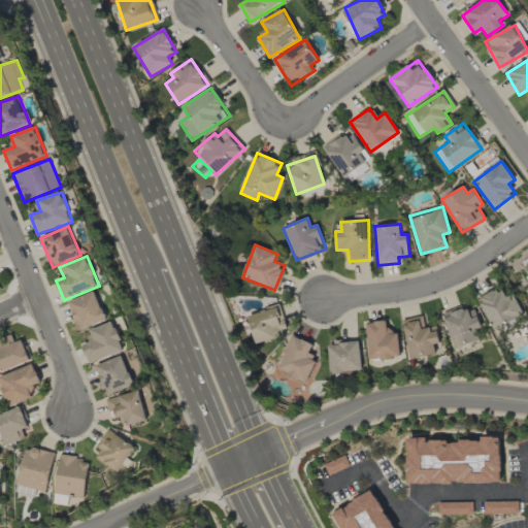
[(515,295),(504,300),(499,289),(479,298),(493,330),(525,316),(515,295)]
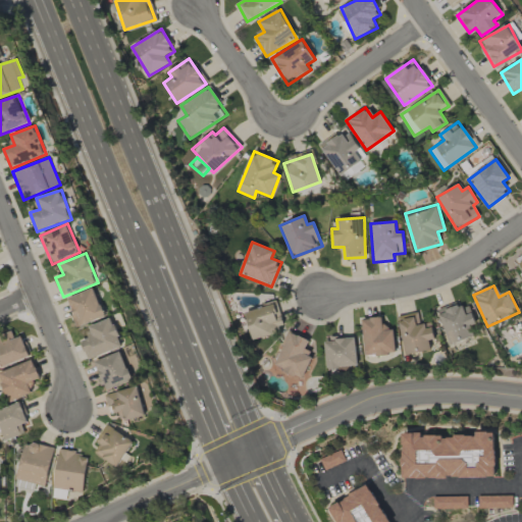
[(80,326),(106,316),(95,288),(68,298),(80,326)]
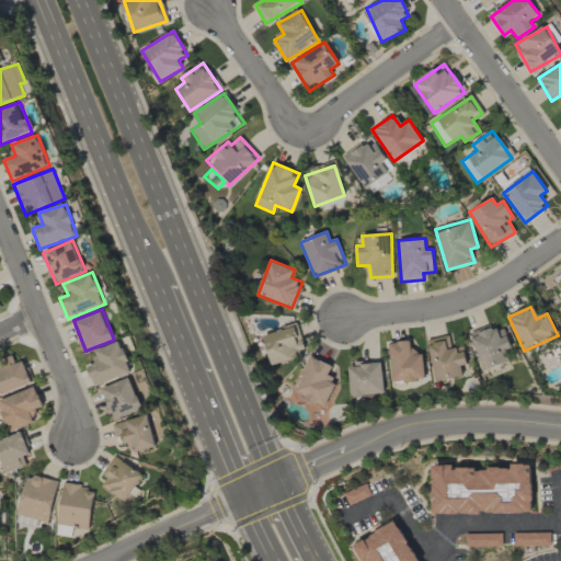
[(262,335),(271,364),(306,354),(298,324),(262,335)]
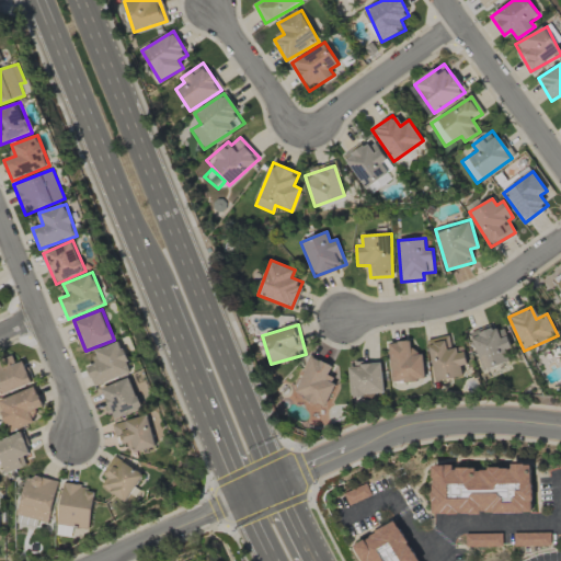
[(483,370),(510,362),(506,351),(512,348),(504,328),(493,331),(492,325),(470,333),(483,370)]
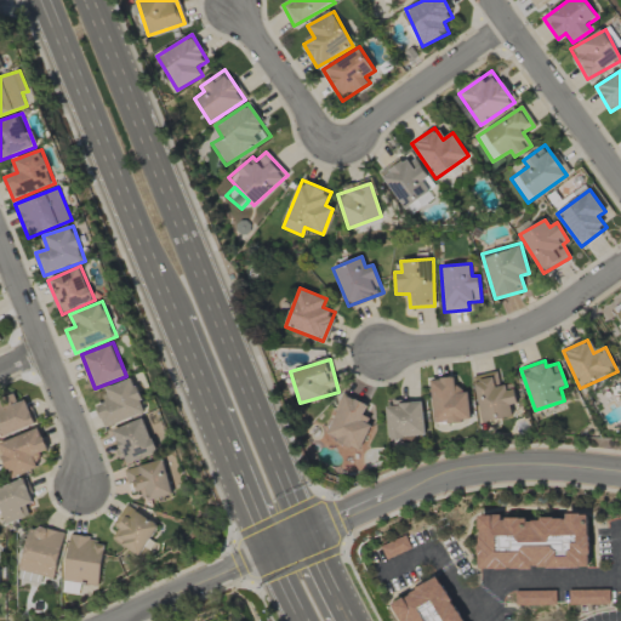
[(472,377),(483,423),(513,416),(510,405),(517,403),(512,383),(501,387),(497,371),(472,377)]
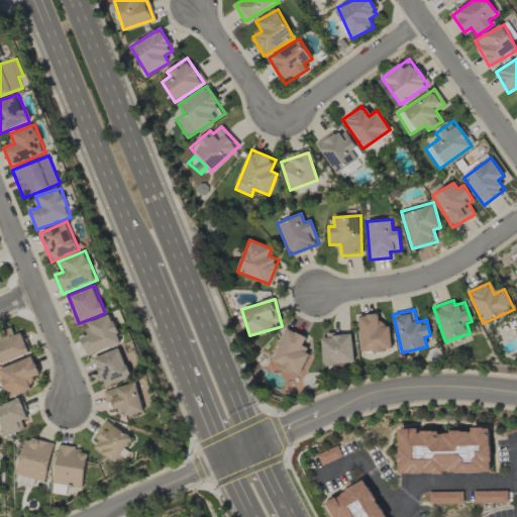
[(357,316),(362,352),(391,349),(388,322),(378,323),(377,314),(357,316)]
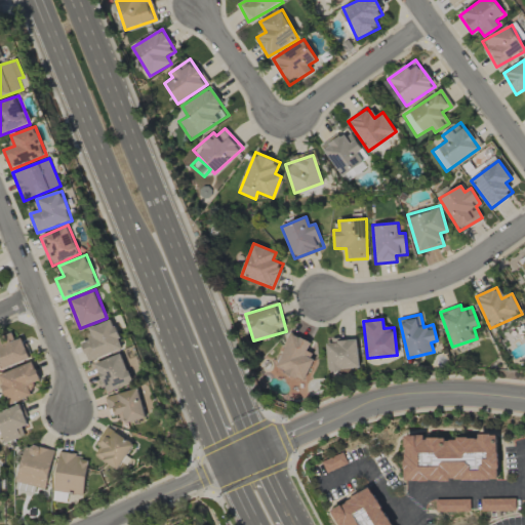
[(82,342),(88,361),(123,350),(114,320),(87,328),(91,339),(82,342)]
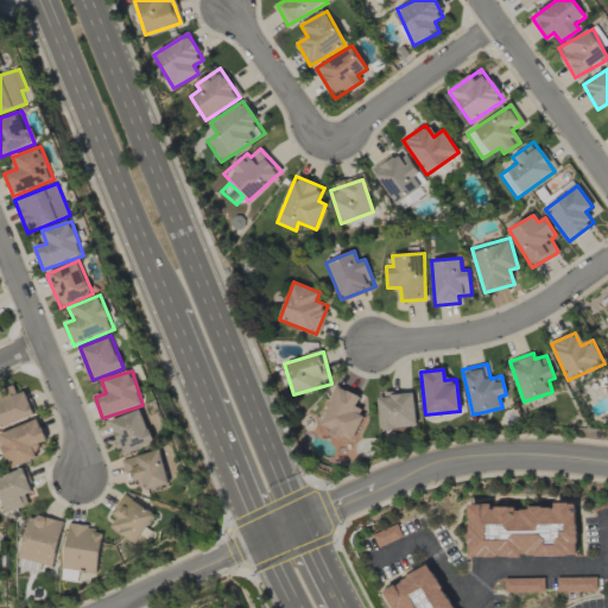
[(25,391),(17,394),(13,386),(0,391),(0,420),(2,428),(35,415),(25,391)]
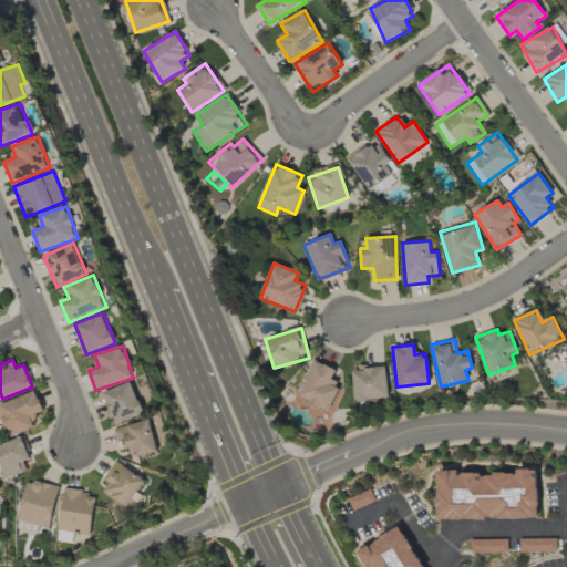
[(328,412),(341,385),(330,381),(336,370),(316,360),(298,397),(328,412)]
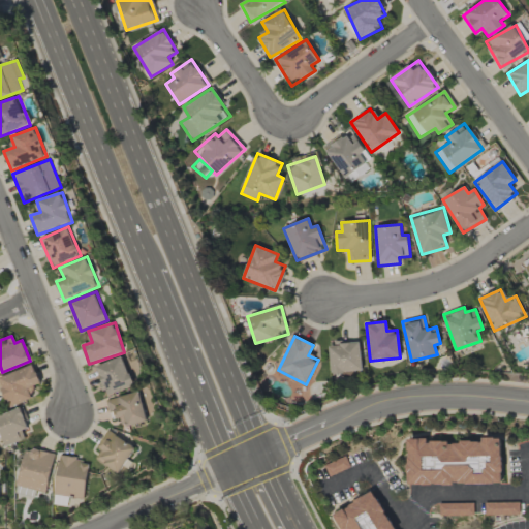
[(362,371),(361,341),(338,343),(338,345),(329,346),(331,373),(362,371)]
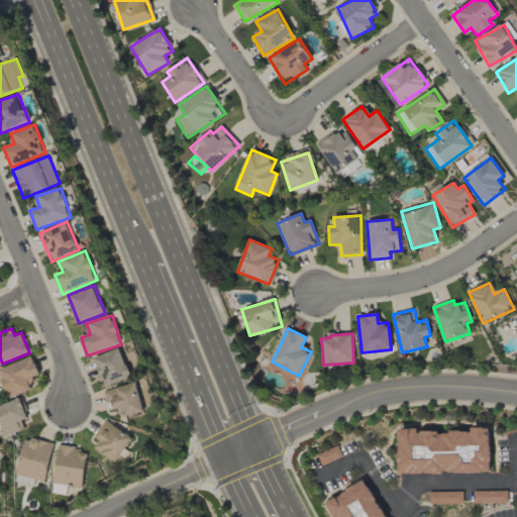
[(106,387),(131,377),(120,347),(94,358),(106,387)]
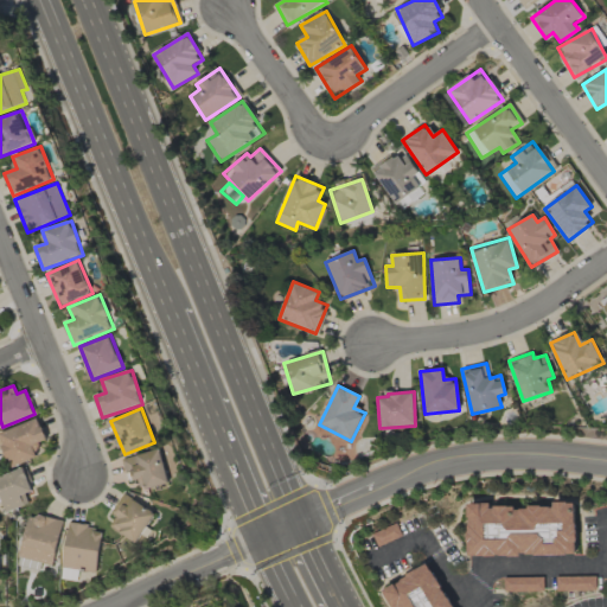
[(39,458),(36,443),(45,441),(39,420),(0,430),(0,438),(8,466),(39,458)]
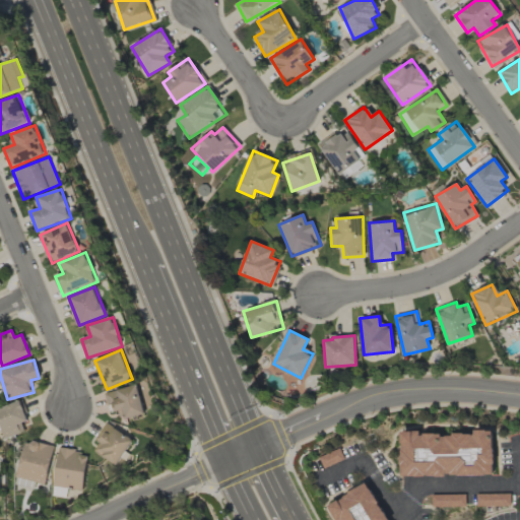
[(105,393),(108,406),(115,404),(119,420),(145,413),(138,385),(105,393)]
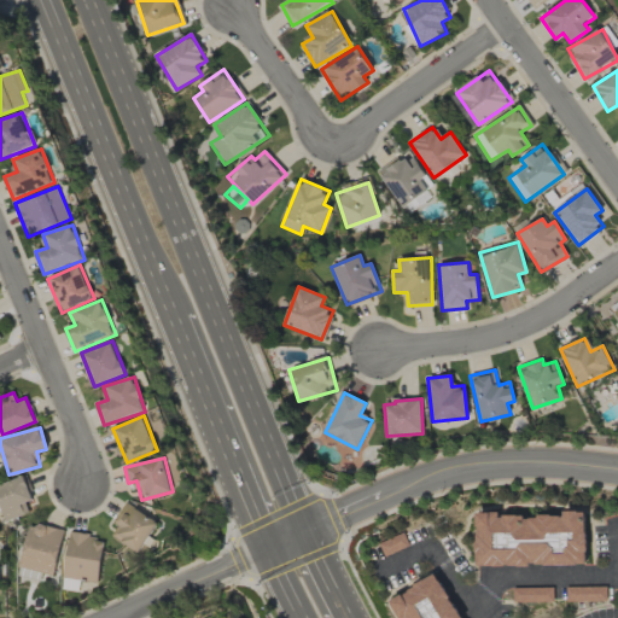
[(33,500),(24,476),(0,484),(0,507),(6,522),(29,513),(25,502),(33,500)]
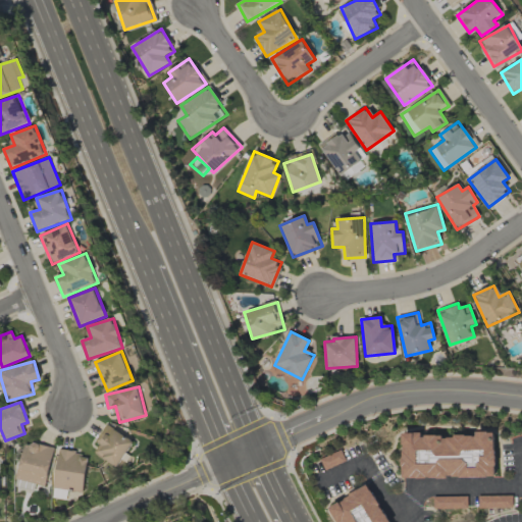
[(116,468),(134,441),(107,424),(95,441),(100,445),(94,452),(116,468)]
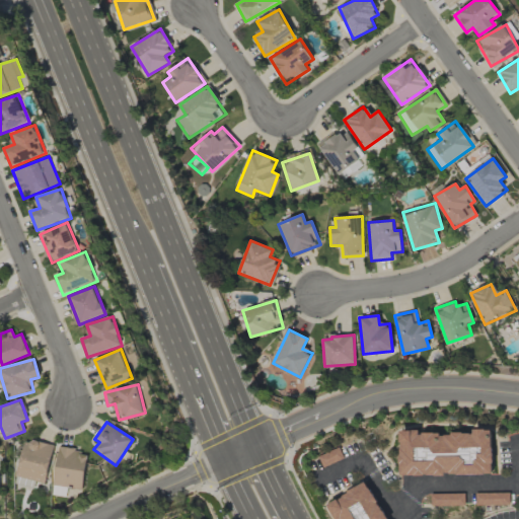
[(400,431),(493,429),(494,473),(401,475),(400,431)]
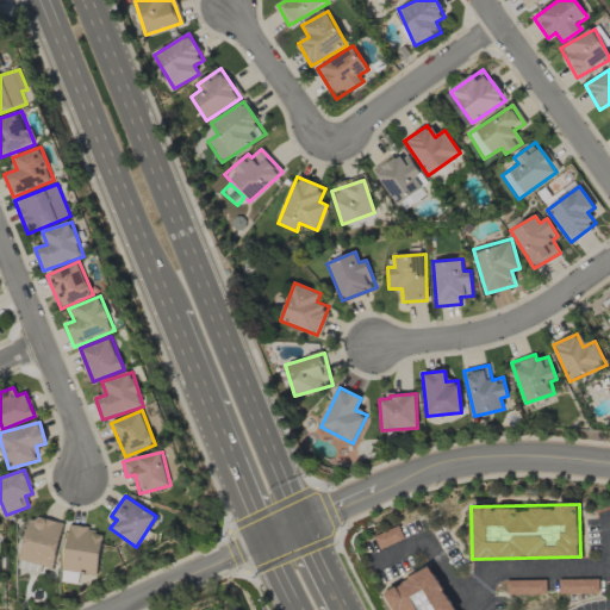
[(29,516),(18,560),(53,568),(63,524),(29,516)]
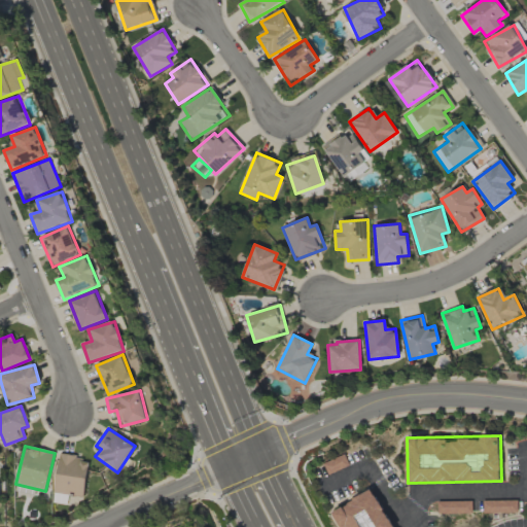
[(83,497),(90,459),(60,454),(54,492),(83,497)]
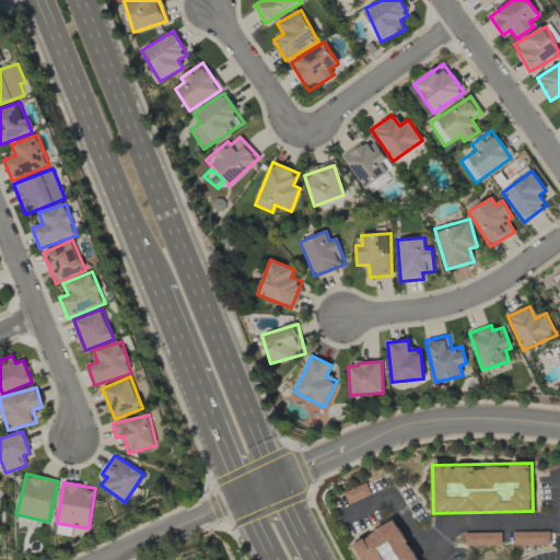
[(348,504),(371,496),(366,483),(343,492),(348,504)]
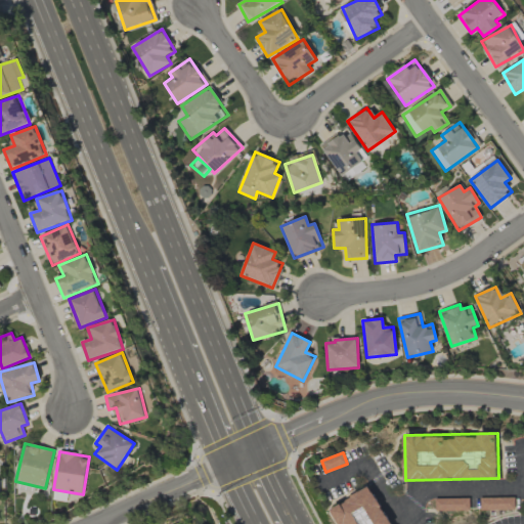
[(389,523),(368,488),(331,511),(338,523),(389,523)]
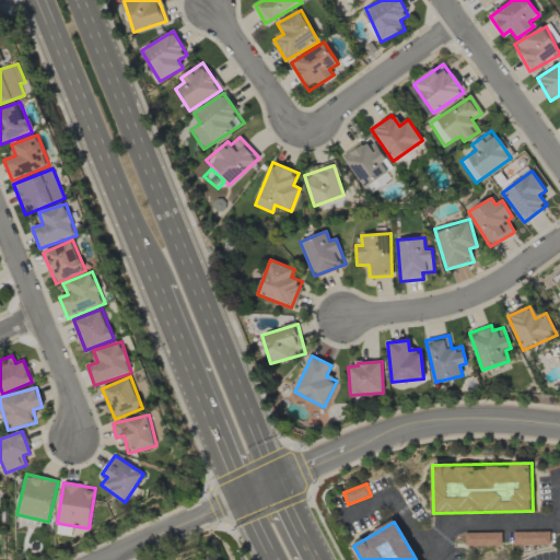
[(465,547),(502,546),(501,532),(465,534),(465,547)]
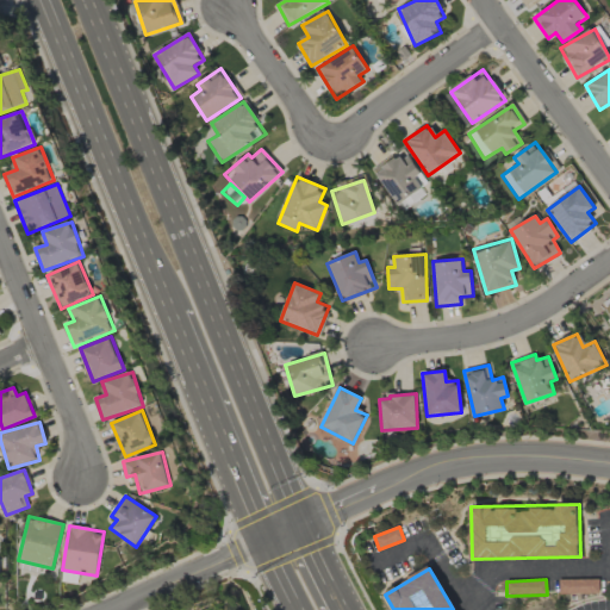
[(559,580),(559,595),(599,593),(599,579),(559,580)]
